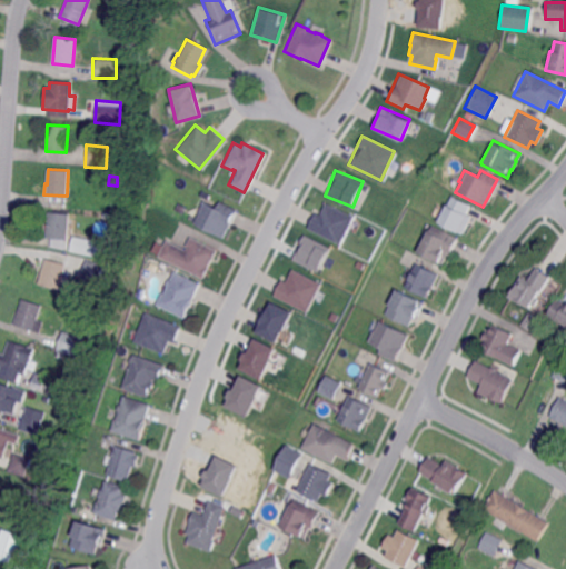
[(220,239),(190,225),(196,213),(195,213),(204,196),(234,210),(220,239)]
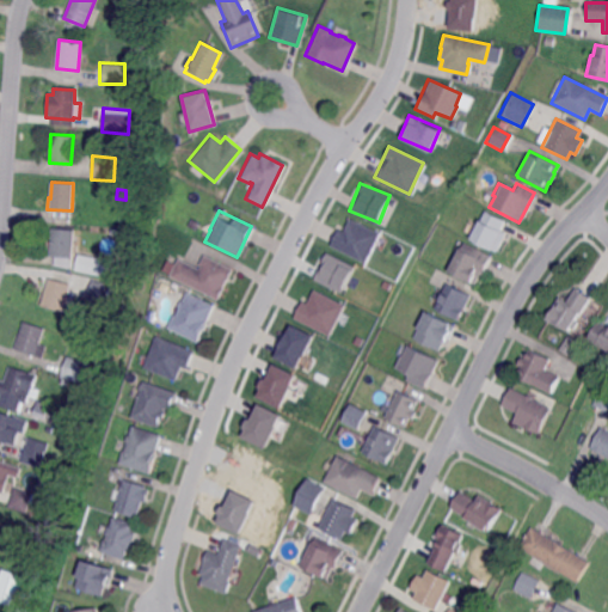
[(503,221),(498,231),(504,233),(495,254),(467,239),(471,231),(466,228),(473,214),(479,218),(483,210),(503,221)]
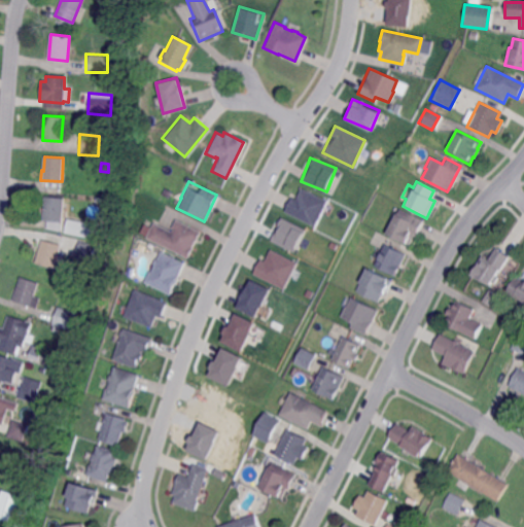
[(283,211),(313,225),(325,200),(300,187),(294,198),(290,196),(283,211)]
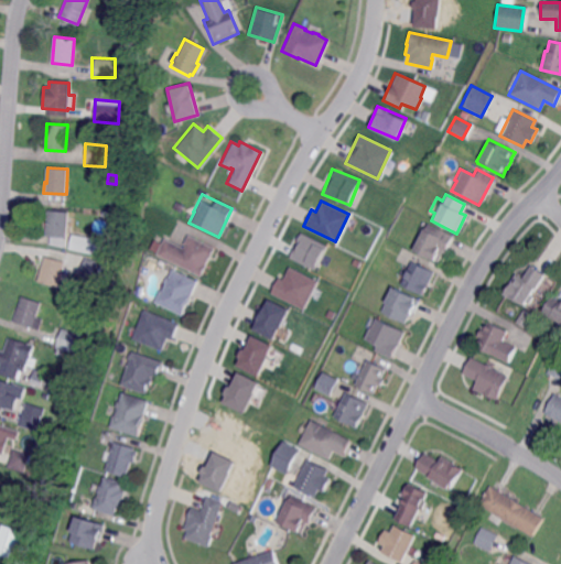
[(66,238),(45,236),(47,210),(68,212),(66,238)]
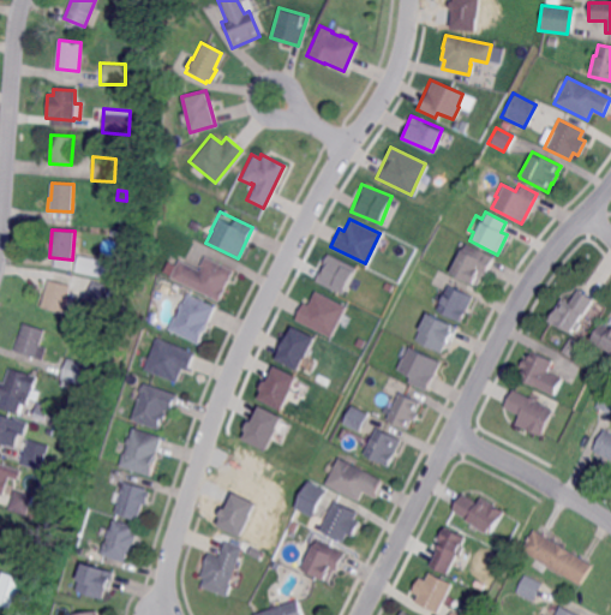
[(483,275),(481,275),(474,287),(447,274),(462,243),(492,258),(483,275)]
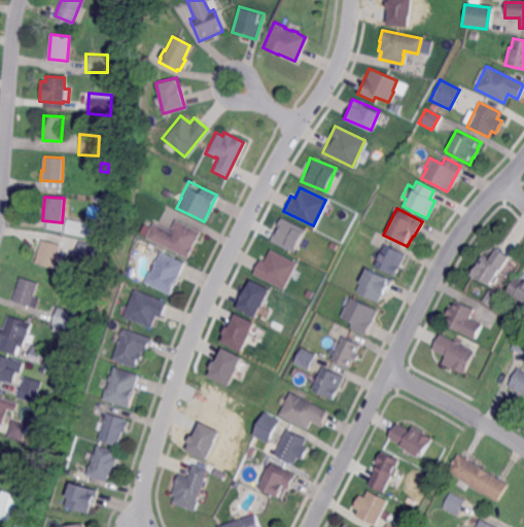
[(293,251),(304,227),(279,217),(269,240),(293,251)]
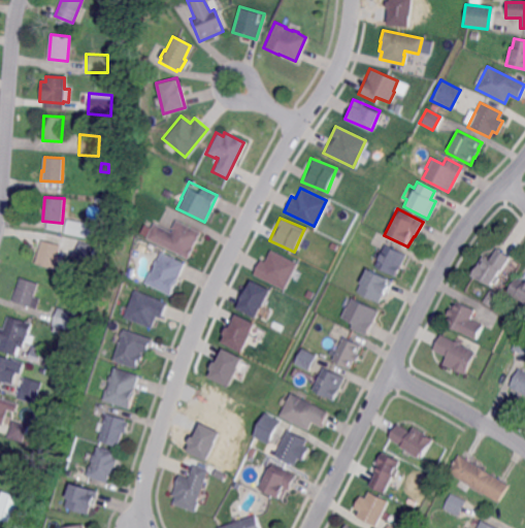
[(62,232),(89,237),(92,224),(65,219),(62,232)]
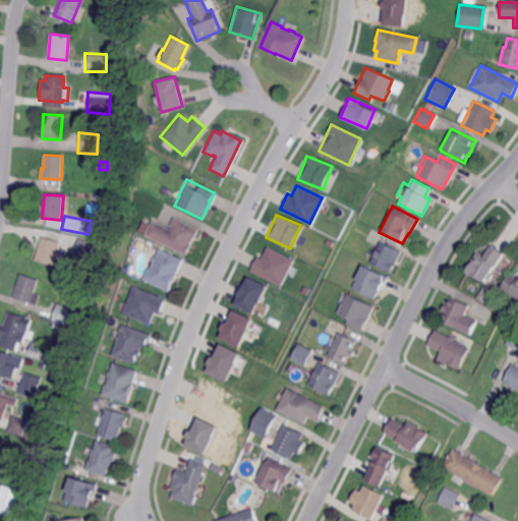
[(195,230),(183,255),(141,235),(149,221),(167,229),(169,227),(167,226),(171,218),(195,230)]
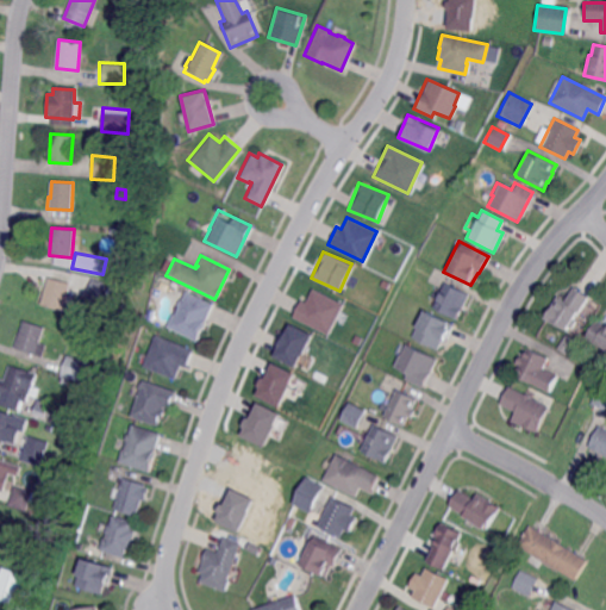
[(62,310),(41,304),(49,277),(70,284),(62,310)]
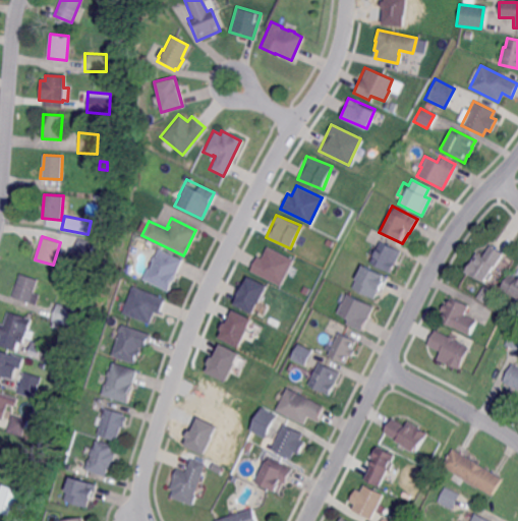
[(89,258),(72,254),(76,238),(93,243),(89,258)]
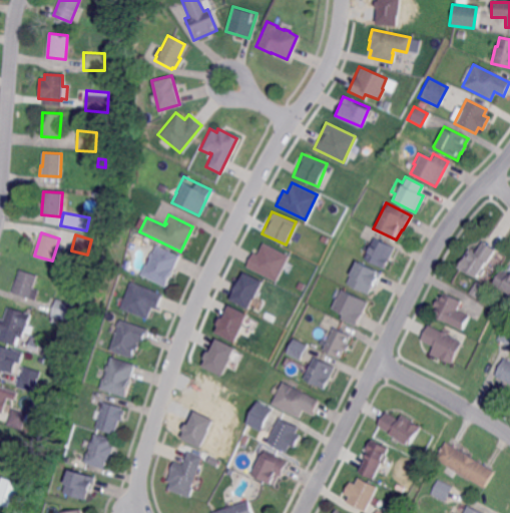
[(393,247),(382,269),(362,259),(366,252),(365,252),(368,245),(369,245),(373,237),(393,247)]
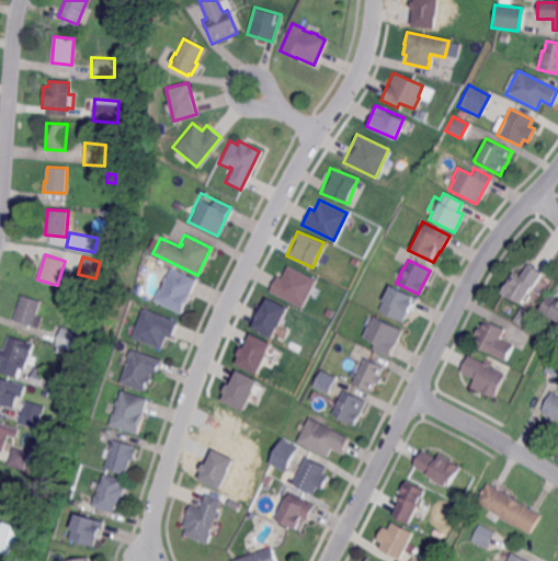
[(530,288),(530,287),(525,294),(528,296),(524,301),(521,299),(517,305),(499,293),(511,274),(517,278),(527,264),(541,273),(530,288)]
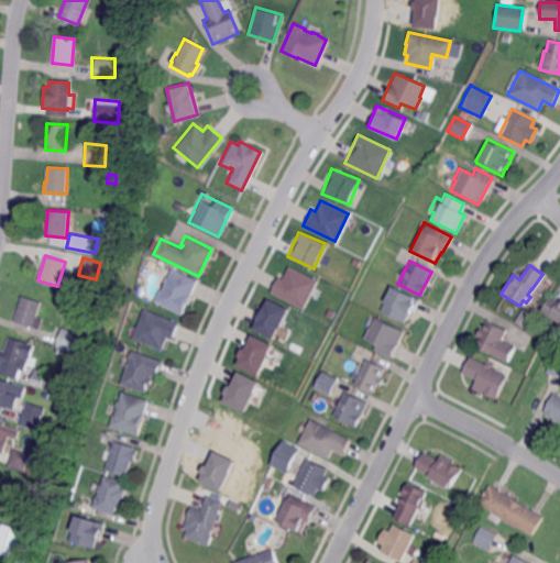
[(276,275),(268,293),(303,307),(315,278),(286,266),(282,277),(276,275)]
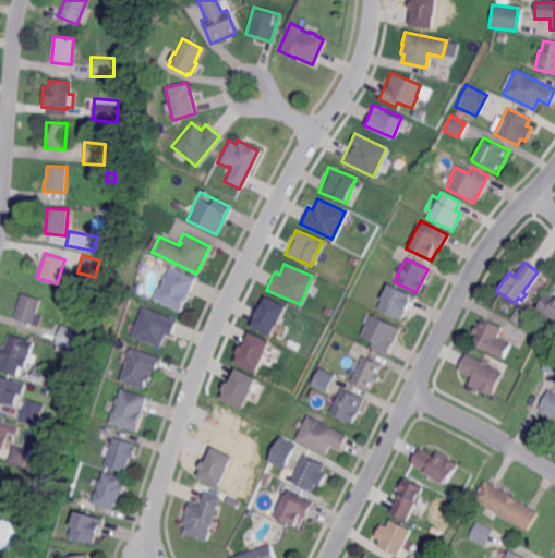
[(192,279),(184,294),(185,295),(177,313),(149,300),(156,288),(157,289),(160,281),(159,280),(163,274),(164,275),(167,267),(192,279)]
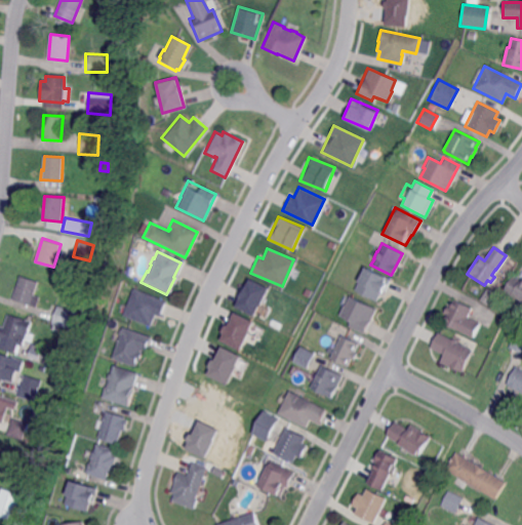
[(380,295),(378,294),(374,303),(353,291),(357,283),(355,282),(363,268),(389,281),(380,295)]
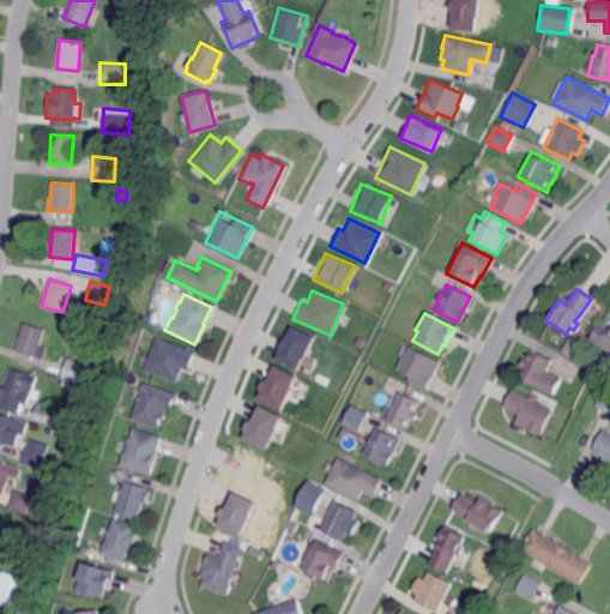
[(609,330),(609,353),(587,339),(598,323),(609,330)]
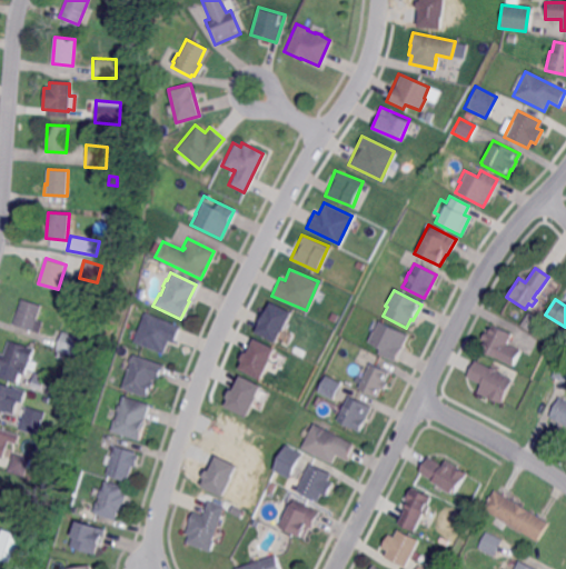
[(33,333),(12,326),(21,300),(40,307),(33,326),(36,327),(33,333)]
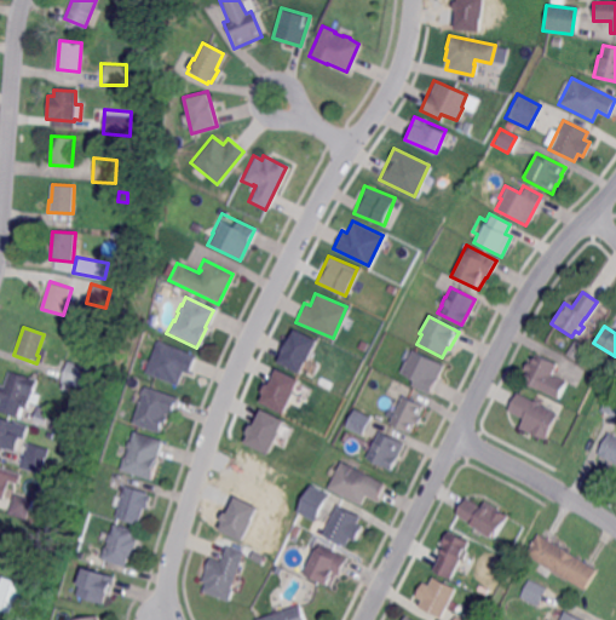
[(277,362),(300,372),(315,338),(292,328),(277,362)]
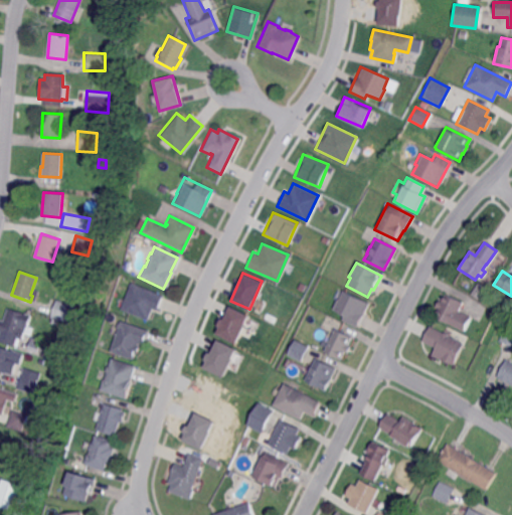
[(130,282),(163,295),(157,310),(151,308),(147,319),(120,308),(130,282)]
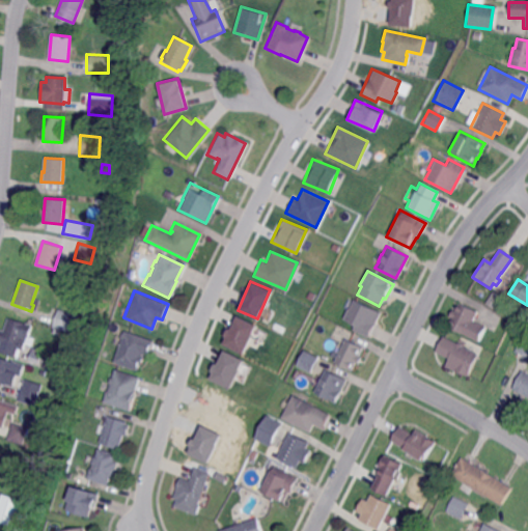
[(491,308),(483,304),(492,292),(498,297),(491,308)]
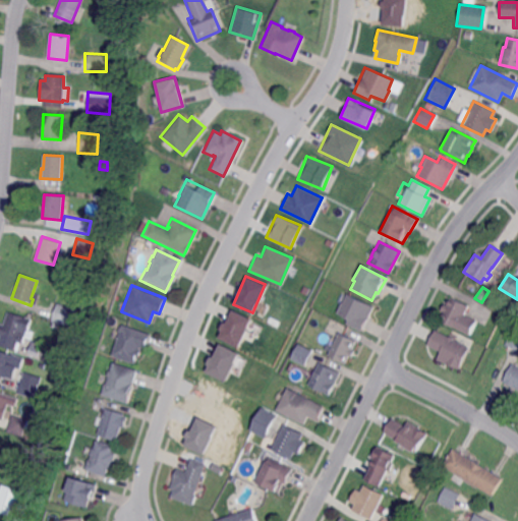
[(371,308),(359,332),(343,323),(344,321),(333,314),(339,302),(341,303),(345,294),(371,308)]
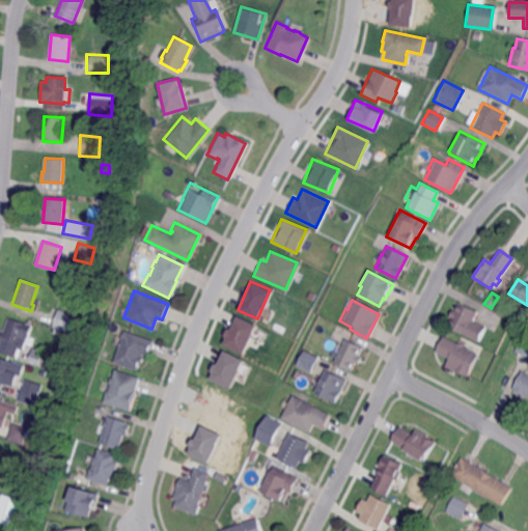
[(476,312),(471,320),(484,327),(476,342),(446,326),(450,317),(447,315),(450,309),(453,311),(459,303),(476,312)]
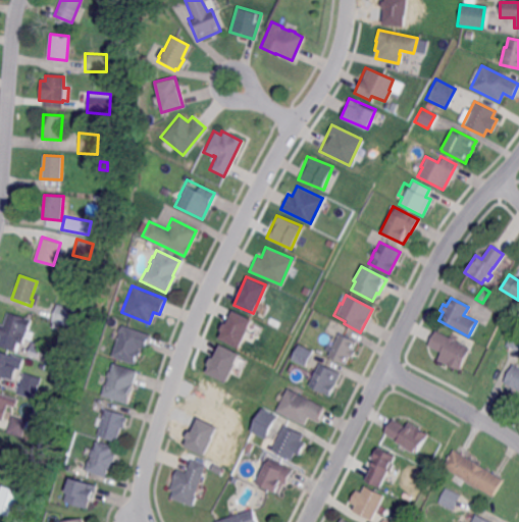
[(68,328),(50,322),(55,305),(74,311),(68,328)]
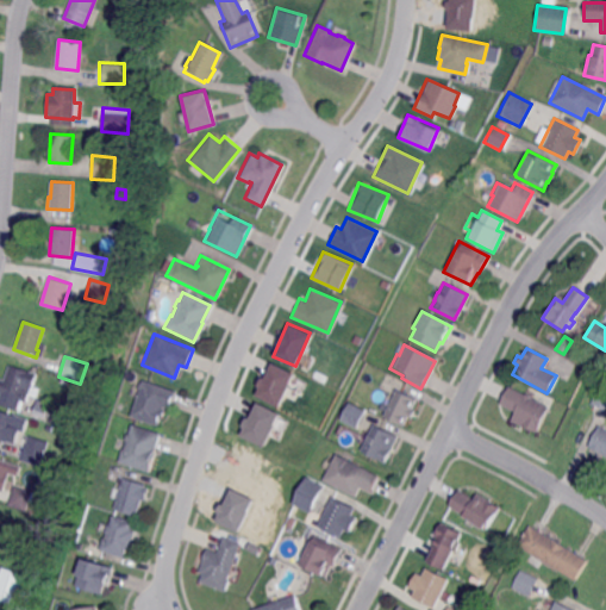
[(254,394),(279,405),(293,372),(268,361),(254,394)]
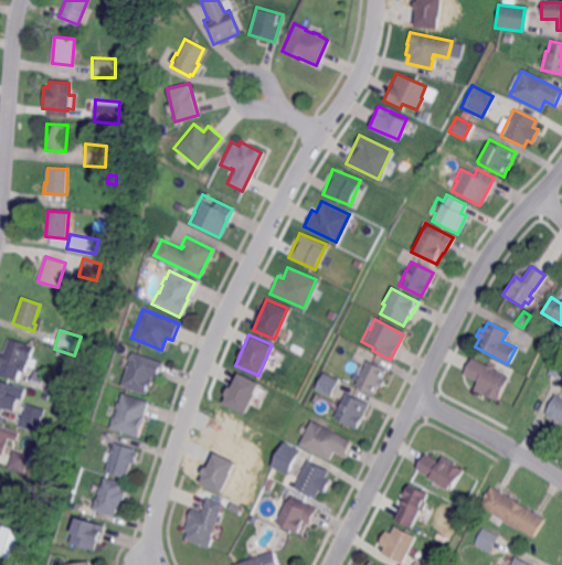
[(29,361),(28,360),(22,374),(0,368),(0,352),(2,353),(7,339),(33,348),(29,361)]
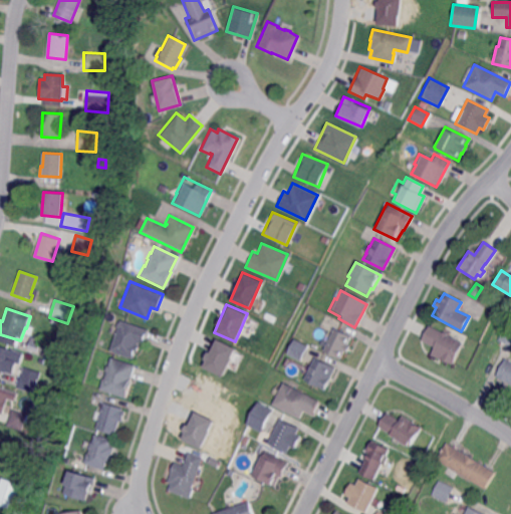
[(144,329),(139,344),(135,342),(135,344),(137,345),(133,354),(132,354),(131,359),(107,351),(114,328),(113,328),(115,321),(116,322),(117,320),(144,329)]
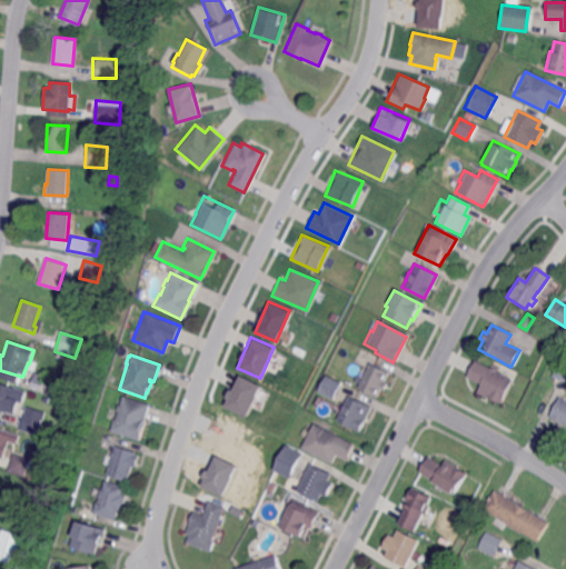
[(565,381),(552,375),(559,357),(565,359),(565,381)]
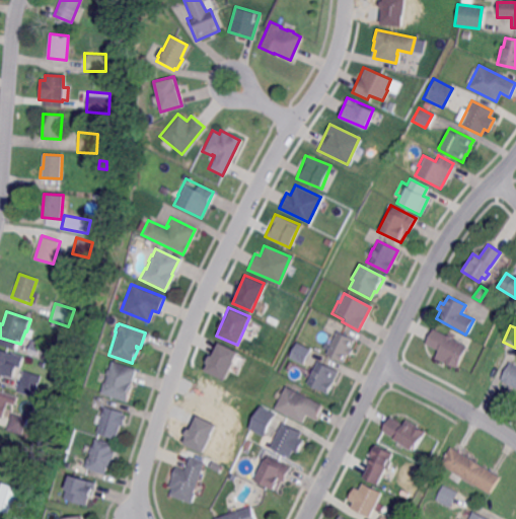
[(444,337),(445,336),(450,338),(449,339),(464,347),(453,367),(450,366),(450,367),(433,358),(437,350),(424,344),(431,329),(444,337)]
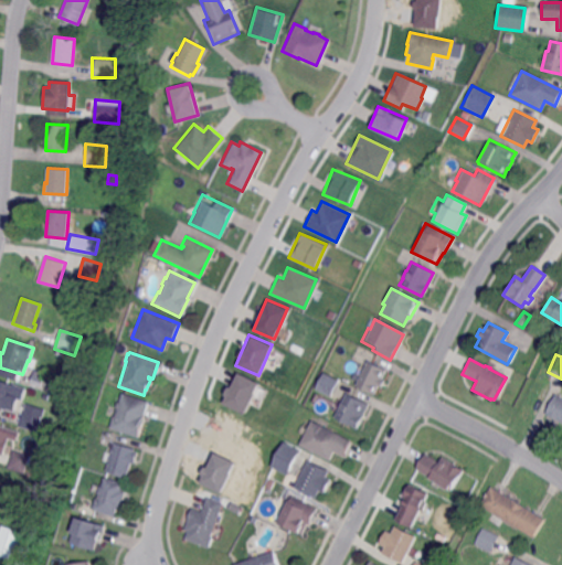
[(379,387),(375,386),(371,395),(353,386),(366,362),(383,371),(379,379),(382,381),(379,387)]
